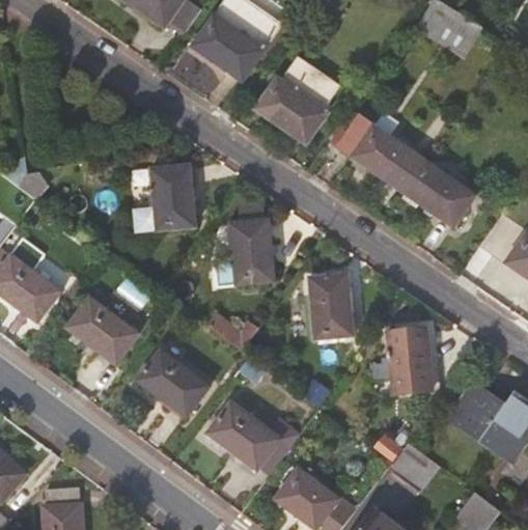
[(202,5),(195,0),(123,0),(161,26),(165,19),(185,32),(202,5)]
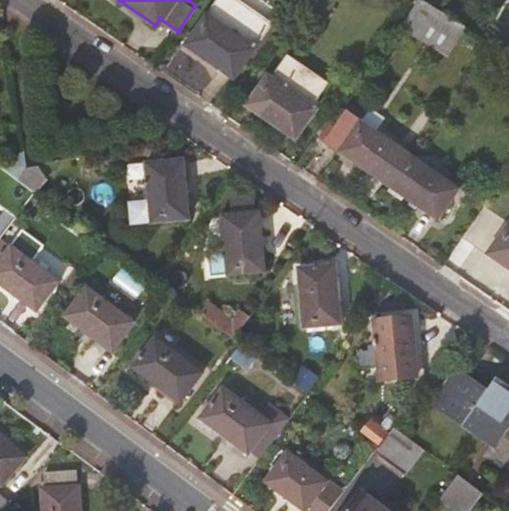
[(266,19),(238,0),(216,0),(186,47),(229,77),(266,19)]
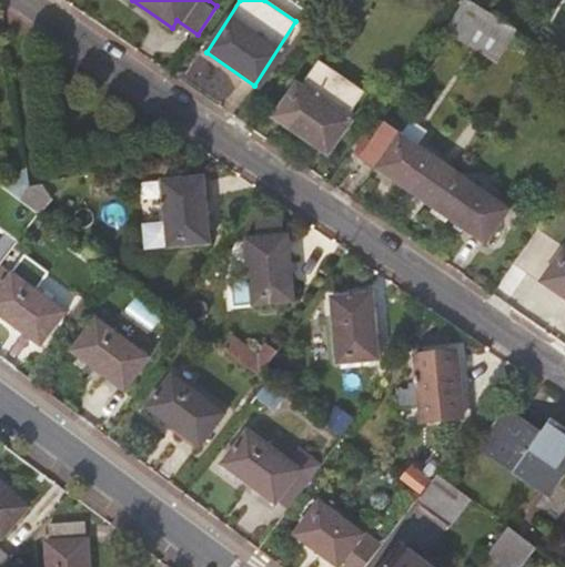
[(486,12),(466,0),(463,0),(446,27),(493,56),(511,28),(486,12)]
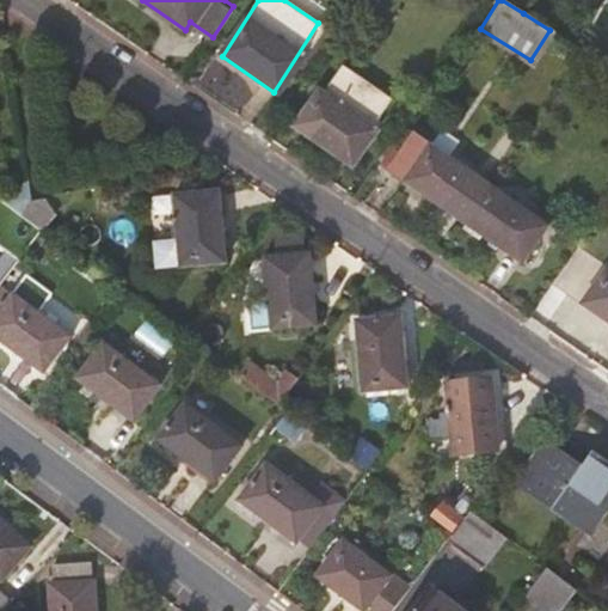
[(392,97),(344,62),(324,91),(317,86),(293,123),(352,165),(376,130),(372,126),(392,97)]
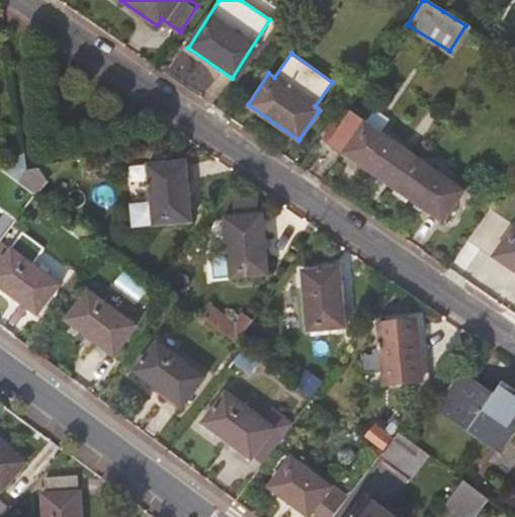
[(328,146),(350,112),(345,109),(323,142),(328,146)]
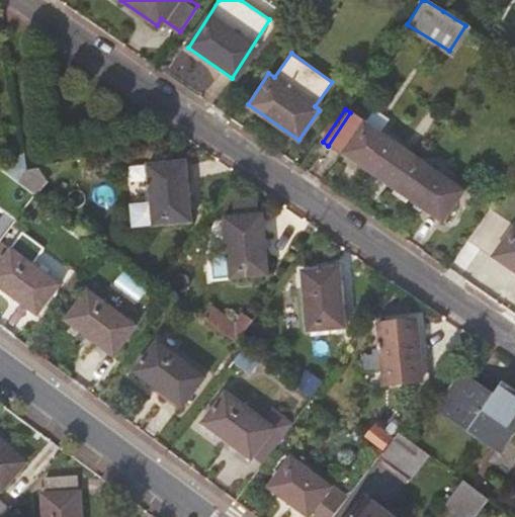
[(462,189),(350,112),(328,146),(440,221),(462,189)]
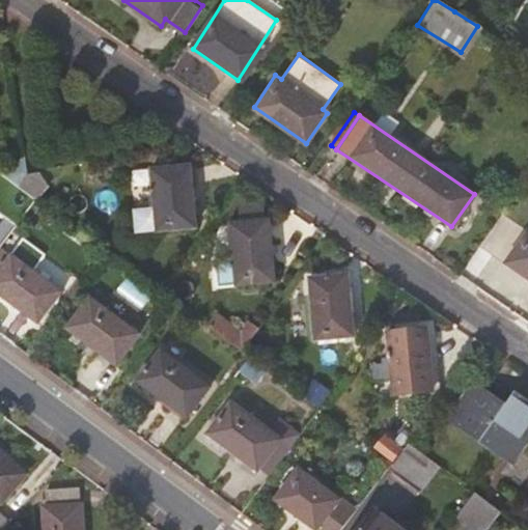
[(27,176),(27,158),(9,159),(9,177),(27,176)]
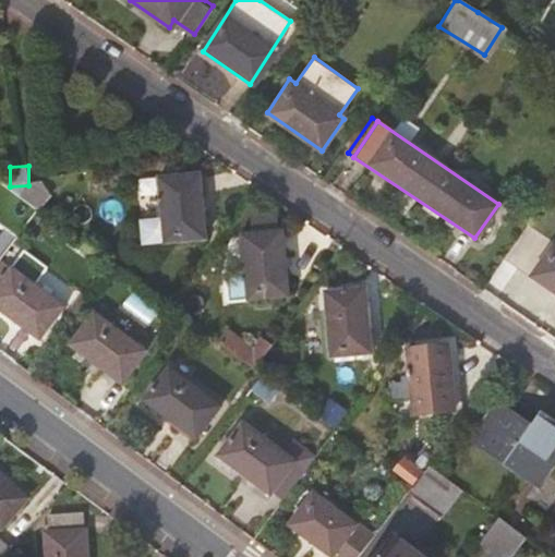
[(157,172),(159,215),(161,239),(204,235),(197,170),(157,172)]
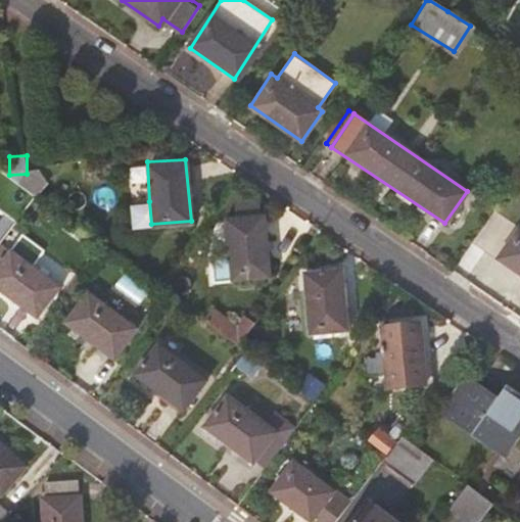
[(151,224),(149,201),(131,202),(133,226),(151,224)]
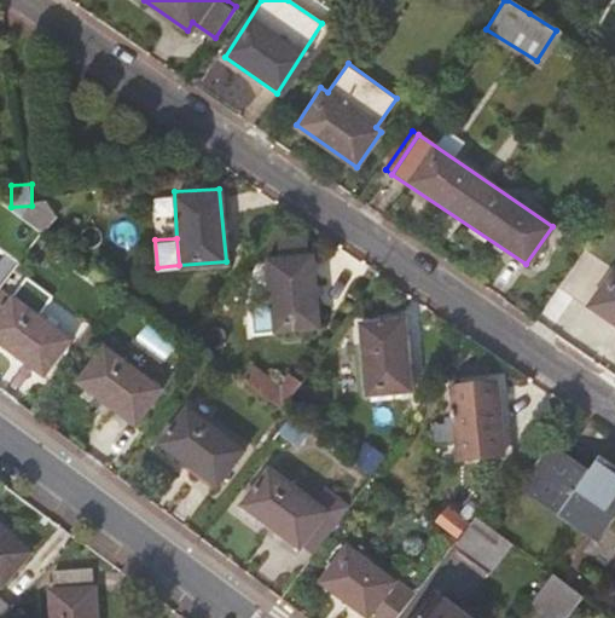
[(311,252),(265,256),(273,330),(318,325),(311,252)]
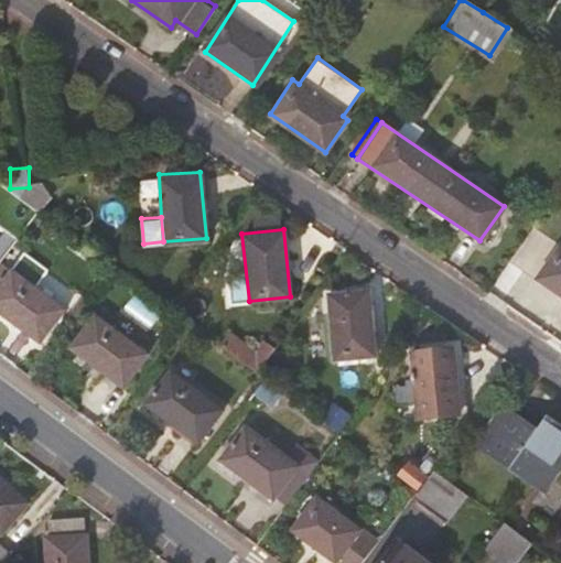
[(560,246),(557,244),(533,279),(560,298),(560,246)]
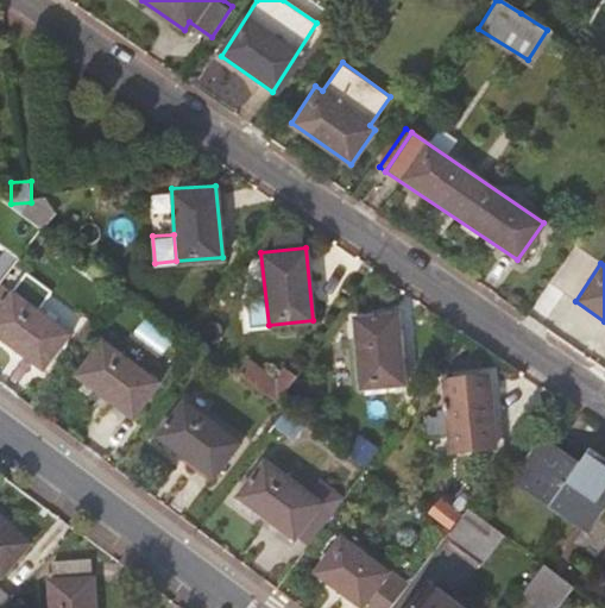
[(69,332),(12,289),(0,306),(0,338),(41,369),(69,332)]
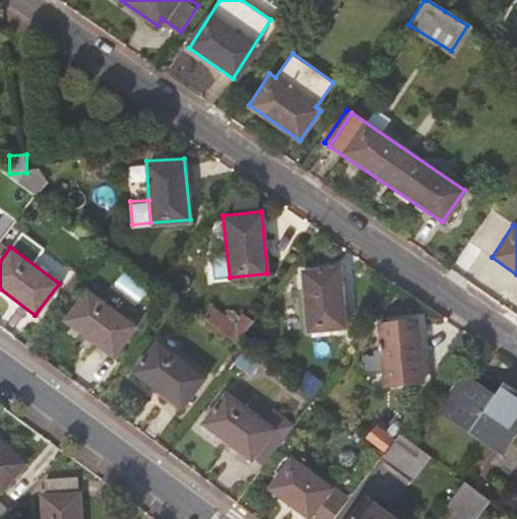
[(339,264),(300,268),(307,328),(344,324),(339,264)]
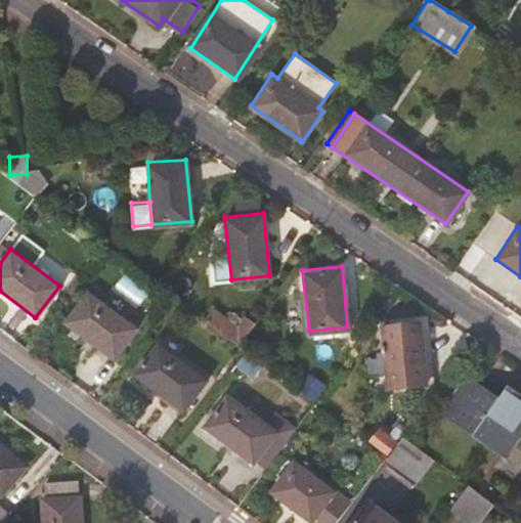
[(134,328),(86,292),(63,321),(113,358),(134,328)]
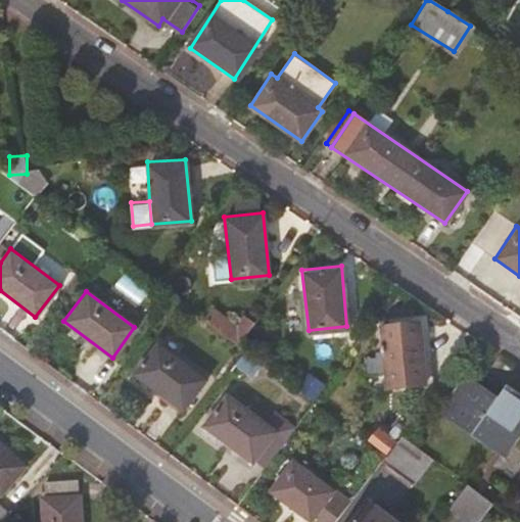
[(386,384),(424,381),(420,341),(428,340),(425,312),(379,317),(386,384)]
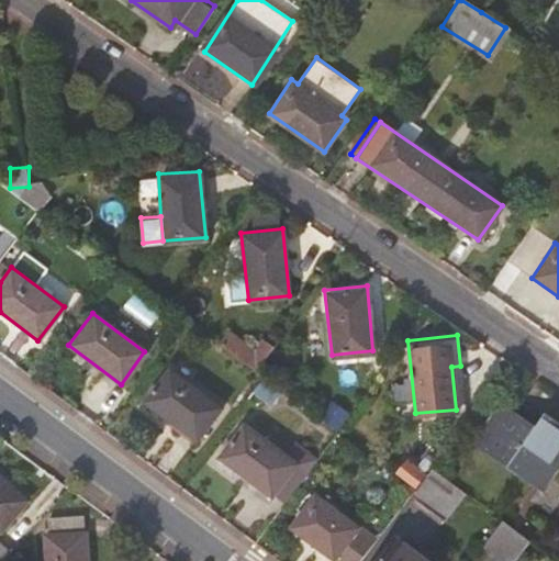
[(274,344),(263,336),(255,347),(244,340),(235,352),(256,369),(274,344)]
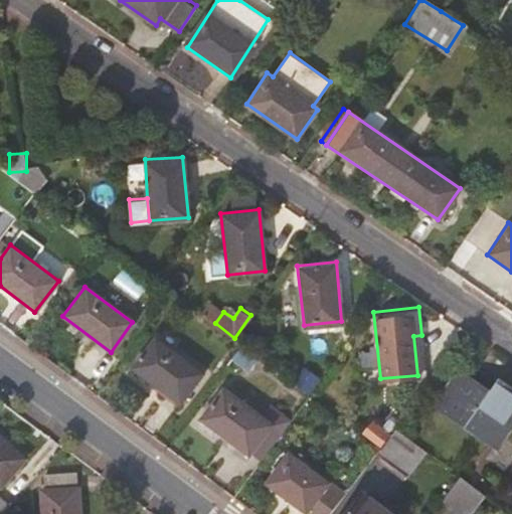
[(413,336),(417,375),(427,374),(421,335),(413,336)]
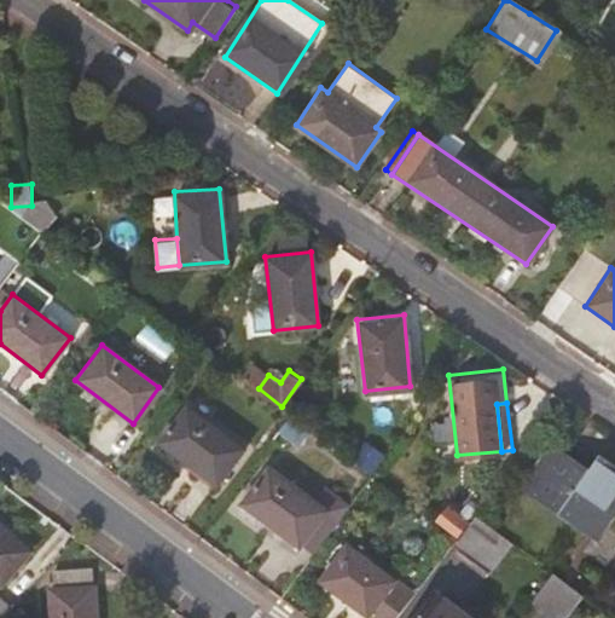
[(243,449),(186,406),(160,443),(218,486),(243,449)]
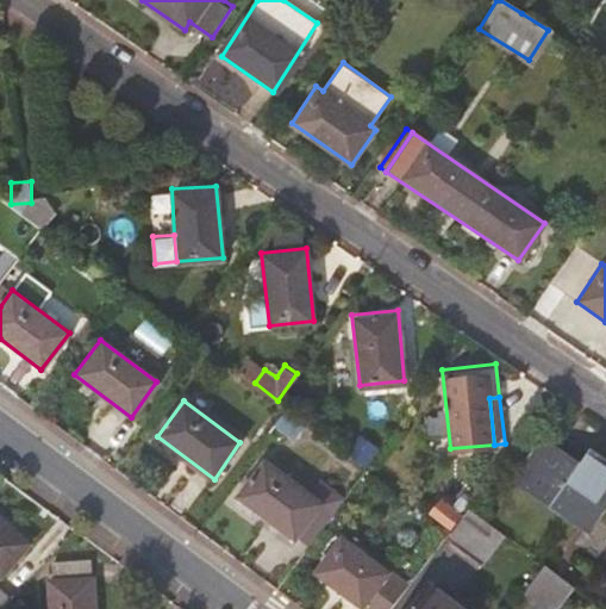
[(605,458),(592,448),(580,465),(575,473),(557,460),(562,453),(542,437),(511,483),(587,536),(605,509),(605,458)]
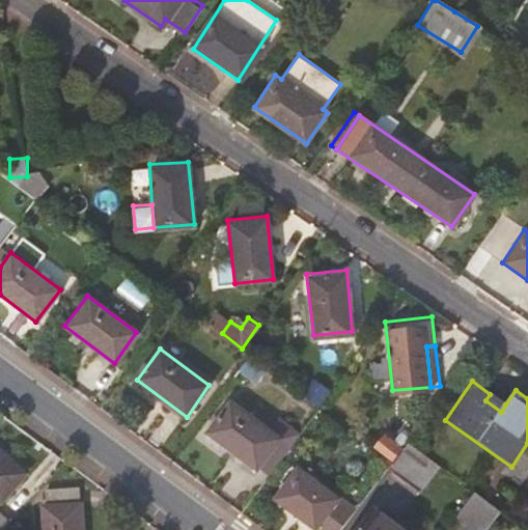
[(501,412),(505,405),(490,394),(485,400),(501,412)]
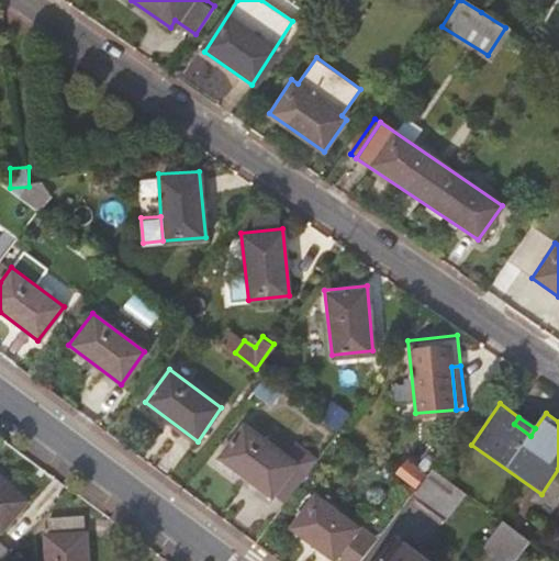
[(297,463),(244,424),(220,457),(272,497),(297,463)]
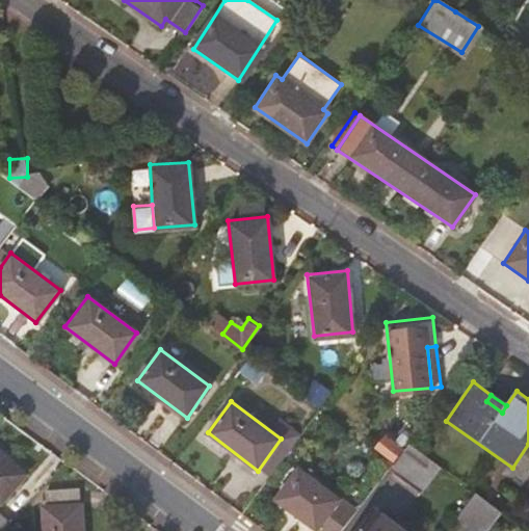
[(421,492),(440,468),(408,445),(392,468),(421,492)]
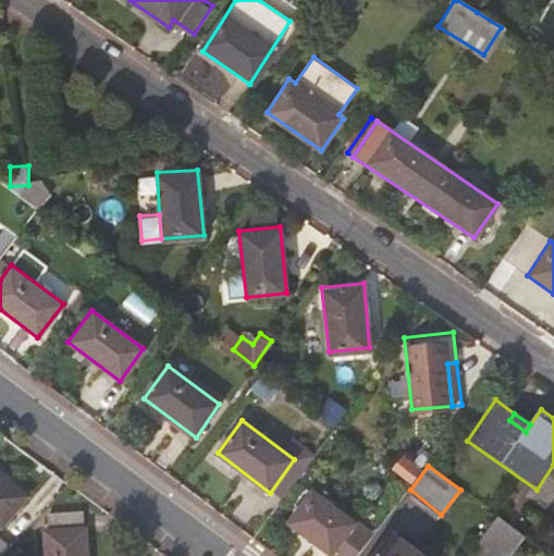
[(25,497),(0,476),(0,526),(25,497)]
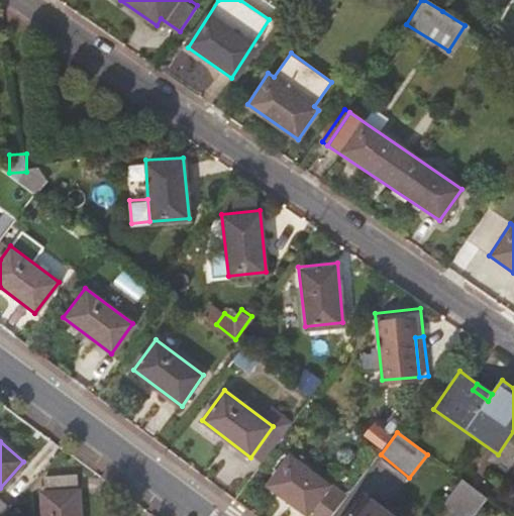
[(267,484),(307,515),(329,515),(346,495),(290,453),(267,484)]
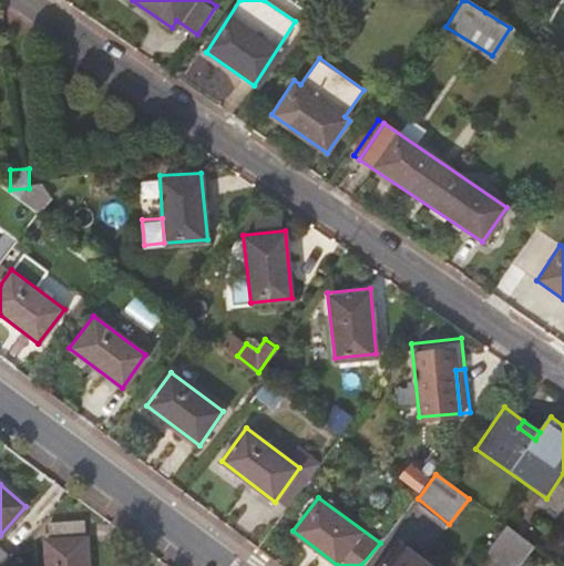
[(81,538),(80,523),(50,525),(51,542),(47,542),(48,565),(88,565),(85,538),(81,538)]
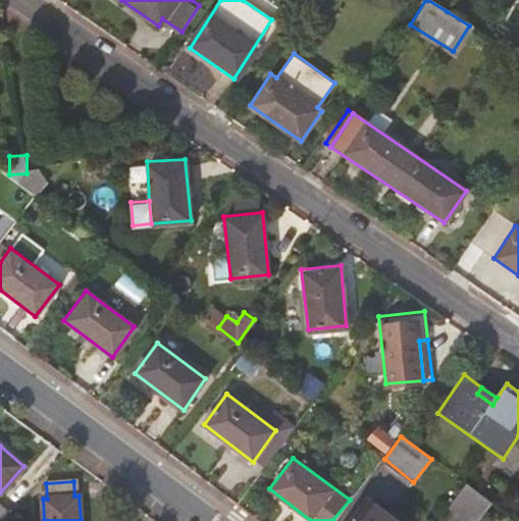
[(464,483),(447,508),(463,520),(478,520),(491,504),(464,483)]
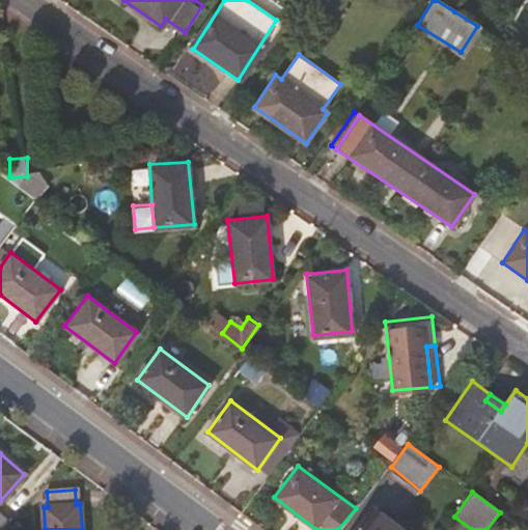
[(404,529),(380,510),(363,529),(404,529)]
